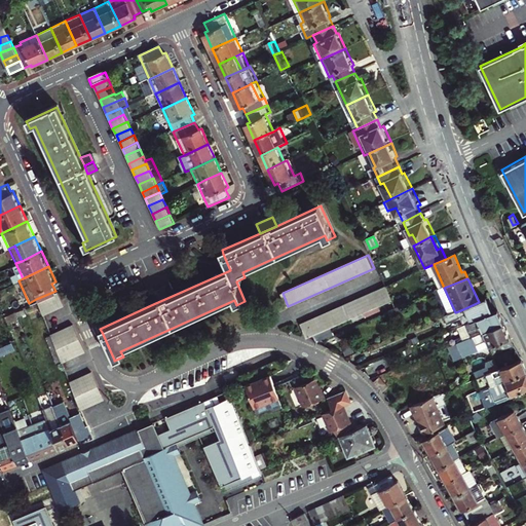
[(330,328),(395,300),(388,286),(303,324),(308,337),(315,335),(330,328)]
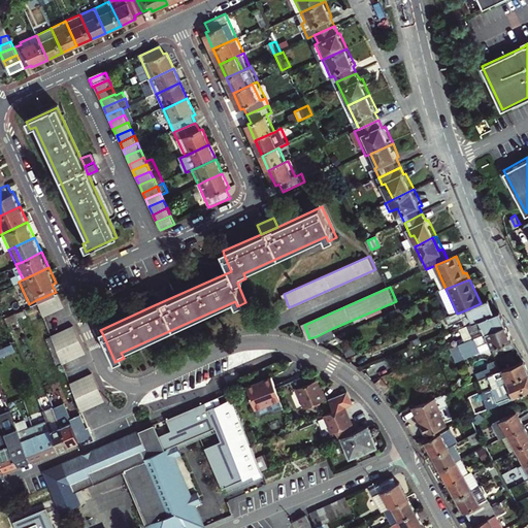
[(150,297),(154,305),(170,298),(166,289),(150,297)]
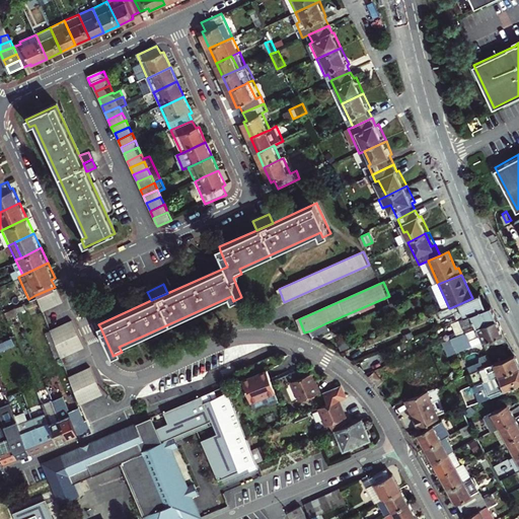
[(55,287),(35,295),(41,308),(63,299),(58,285),(55,287)]
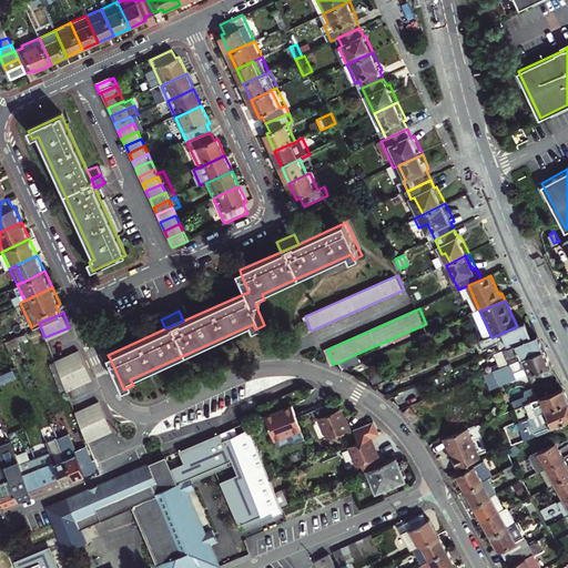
[(533,338),(525,323),(517,326),(503,333),(495,336),(492,337),(480,342),(484,350),(498,344),(501,352),(533,338)]
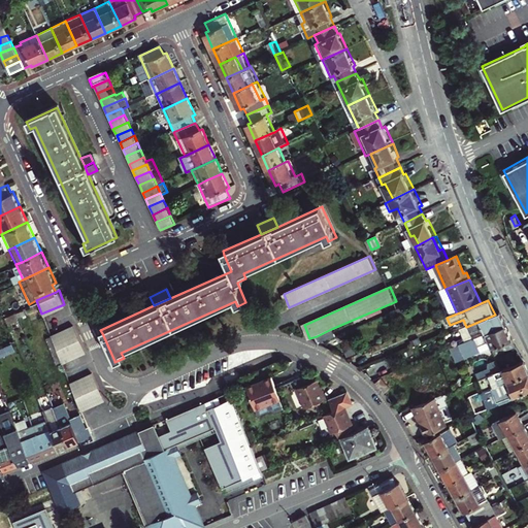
[(21,307),(12,311),(14,317),(24,314),(21,307)]
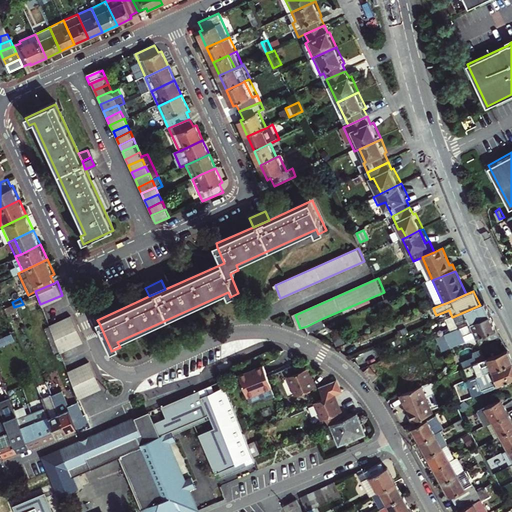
[(12,302),(3,306),(5,313),(9,312),(15,309),(14,307),(12,302)]
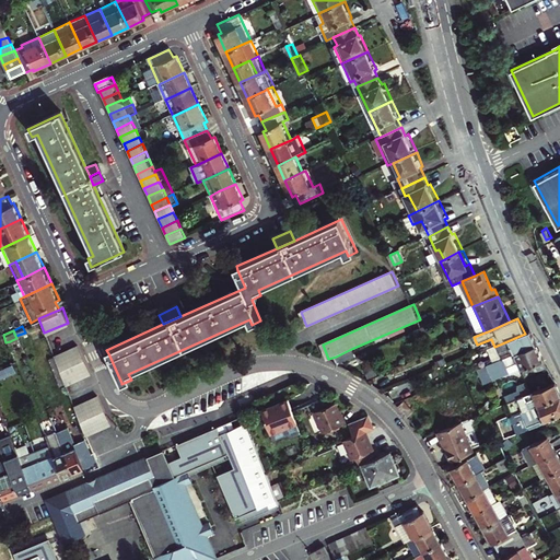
[(501,360),(537,345),(531,330),(525,334),(494,347),(501,360)]
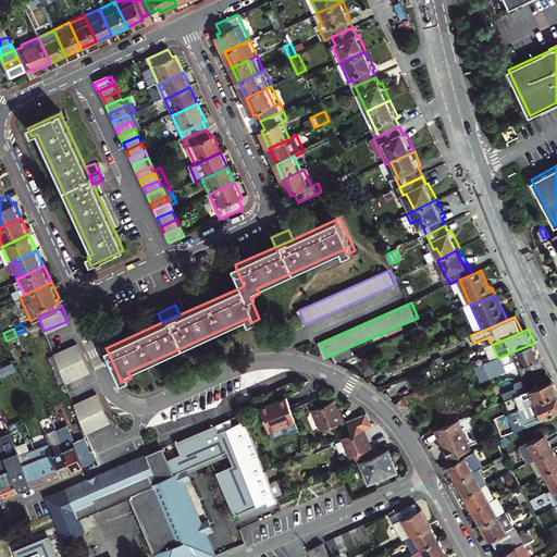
[(60,347),(52,350),(52,351),(63,380),(64,382),(73,378),(82,374),(86,372),(89,370),(76,341),(67,344),(60,347)]
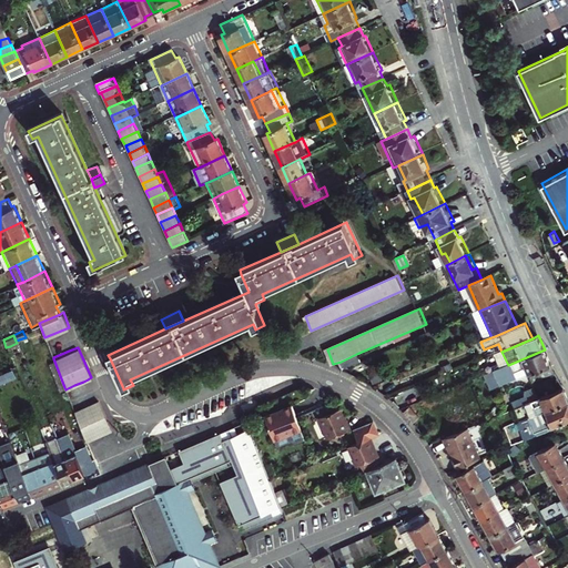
[(528,374),(553,364),(545,350),(508,365),(500,368),(494,372),(485,375),(492,391),(528,374)]
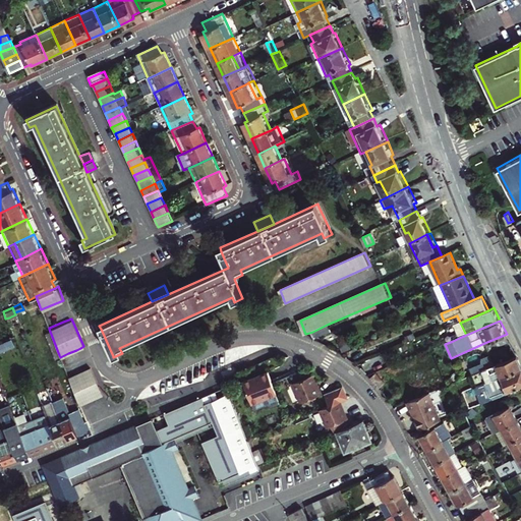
[(466,335),(460,323),(457,324),(453,326),(457,335),(459,338),(466,335)]
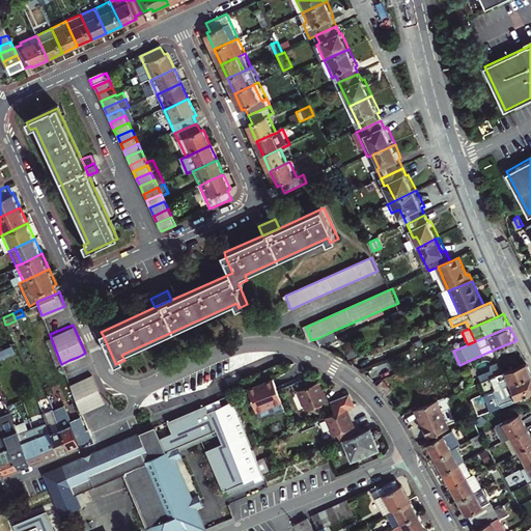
[(322,345),(336,339),(333,331),(318,338),(322,345)]
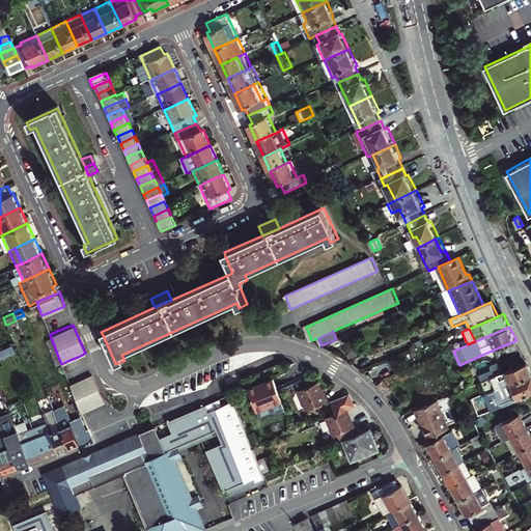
[(516,340),(494,350),(499,356),(521,348),(516,340)]
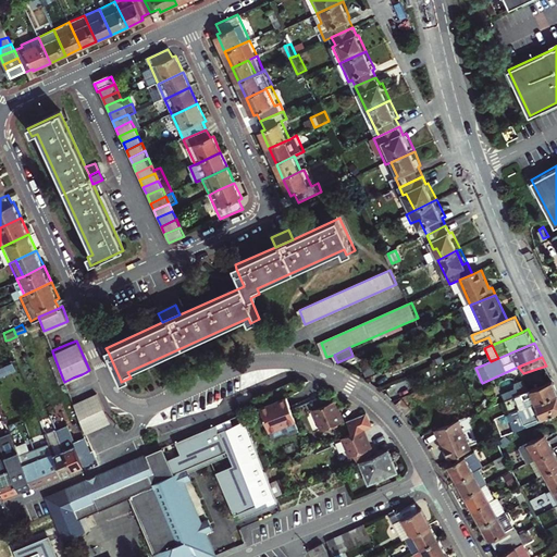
[(509,413),(556,393),(556,387),(553,380),(517,395),(505,400),(504,400),(509,413)]
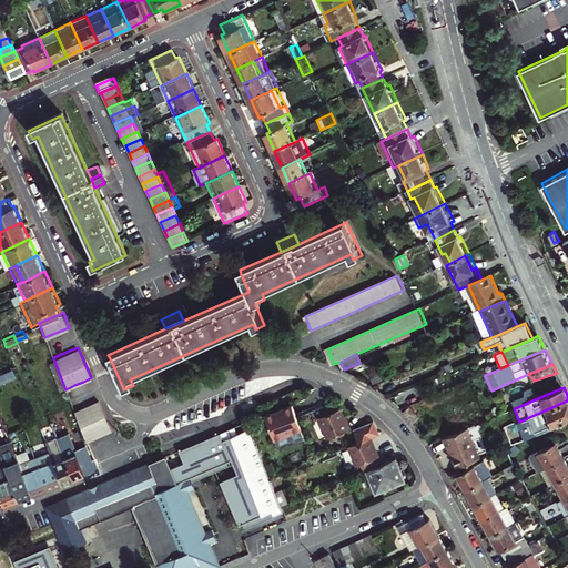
[(515,408),(527,403),(525,397),(513,403),(515,408)]
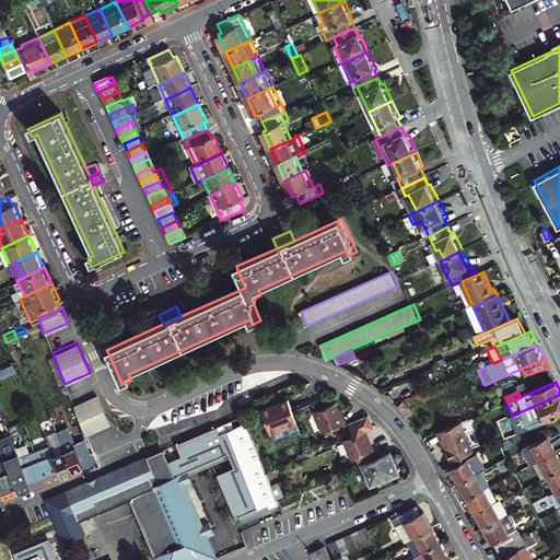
[(95,393),(72,404),(84,432),(84,433),(108,422),(96,393),(95,393)]
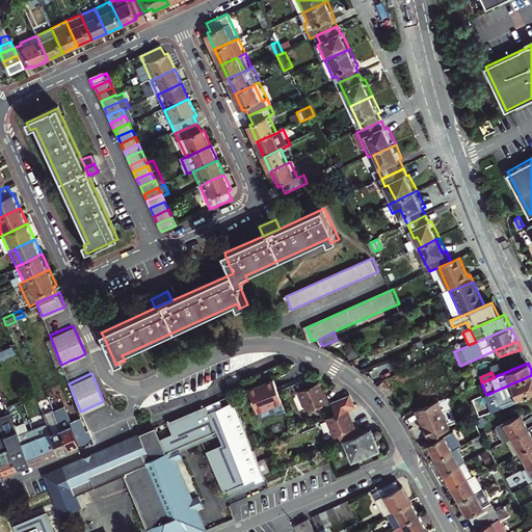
[(493,413),(531,395),(531,375),(486,395),(484,396),(493,413)]
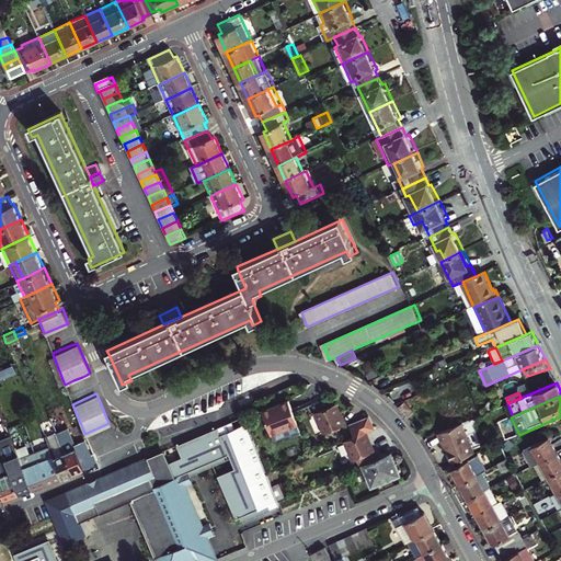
[(293,415),(286,400),(260,411),(270,434),(287,426),(290,434),(299,430),(296,422),(293,415)]
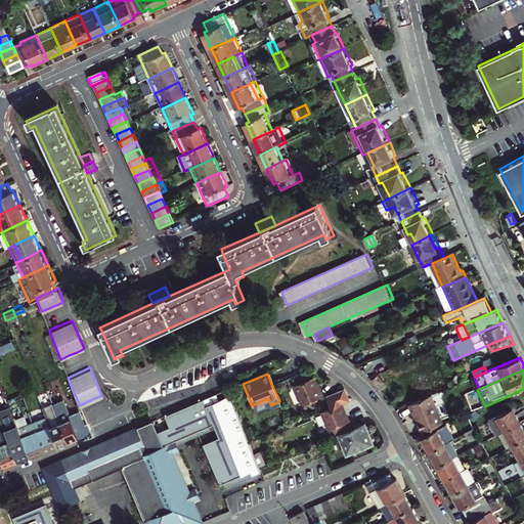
[(306,376),(291,382),(303,407),(323,399),(319,390),(318,391),(313,380),(308,382),(306,376)]
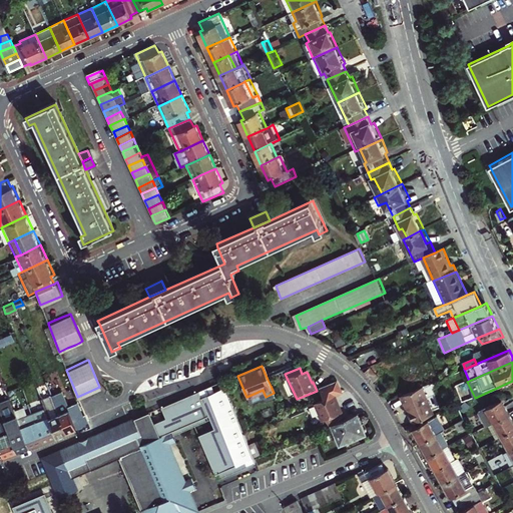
[(370,369),(366,373),(371,379),(375,383),(379,379),(370,369)]
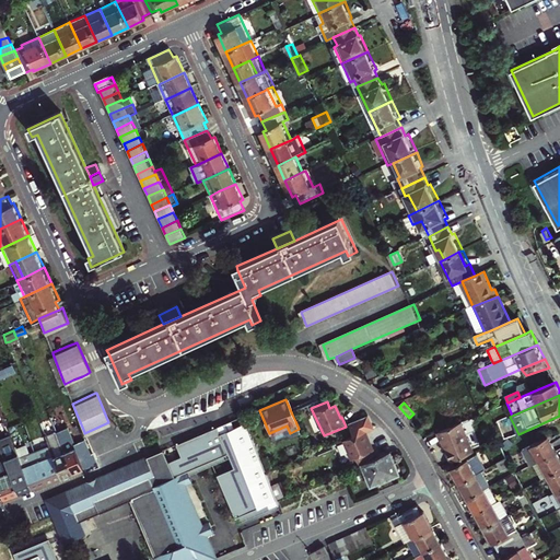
[(60,443),(71,470),(82,466),(74,445),(63,420),(58,422),(54,412),(48,415),(55,430),(60,443)]
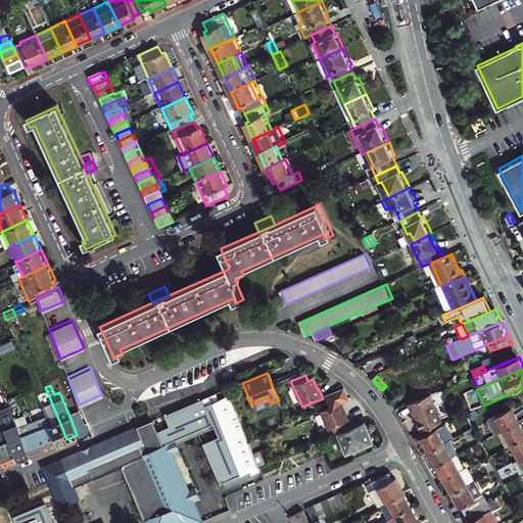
[(330,410),(322,413),(327,427),(334,425),(347,419),(341,405),(348,401),(343,389),(325,397),(330,410)]
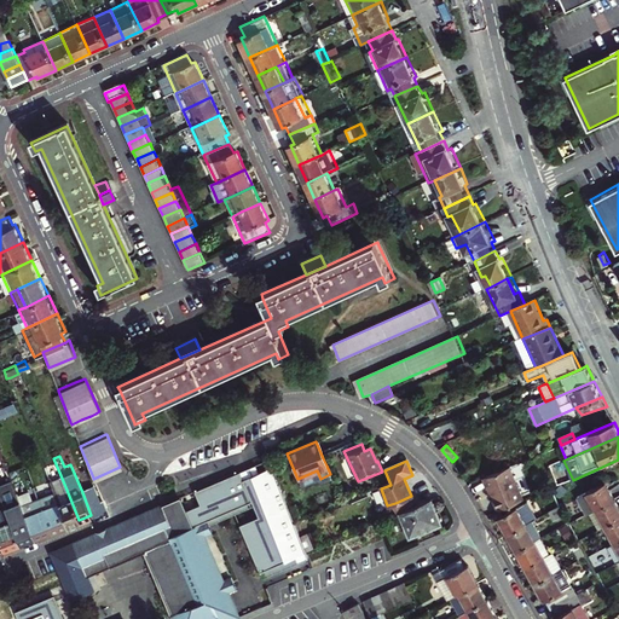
[(173,497),(44,551),(64,600),(86,590),(80,574),(138,549),(167,618),(231,618),(232,618),(221,591),(227,589),(223,577),(214,580),(207,563),(201,566),(197,555),(202,553),(195,536),(203,532),(198,520),(244,502),(250,516),(232,525),(254,577),(300,559),(259,462),(187,492),(194,505),(179,512),(173,497)]
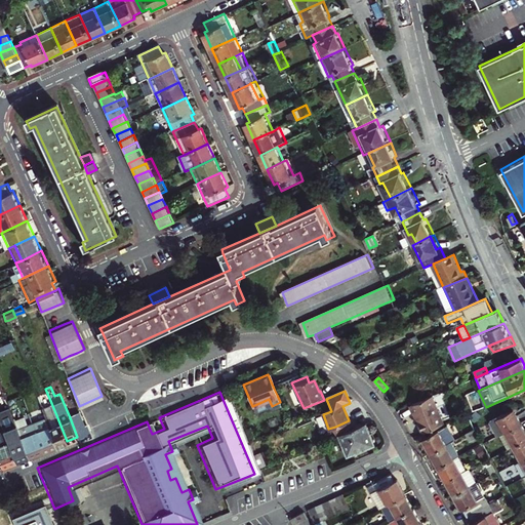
[(447,422),(435,394),(412,404),(415,412),(418,411),(421,417),(419,418),(426,432),(447,422)]
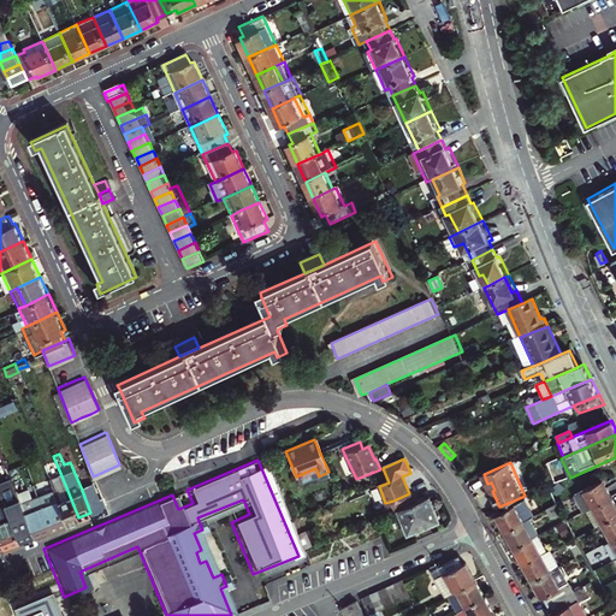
[(6,468),(0,471),(0,496),(3,504),(18,543),(33,537),(23,508),(19,501),(16,492),(6,468)]
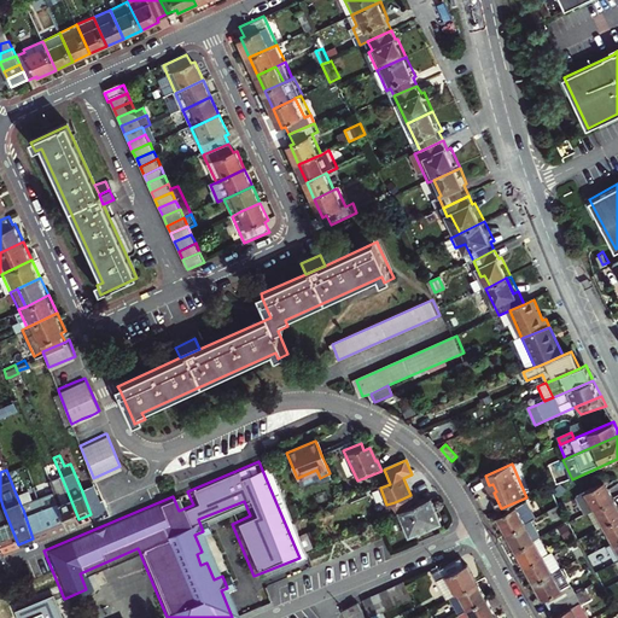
[(316,470),(297,478),(301,487),(320,478),(316,470)]
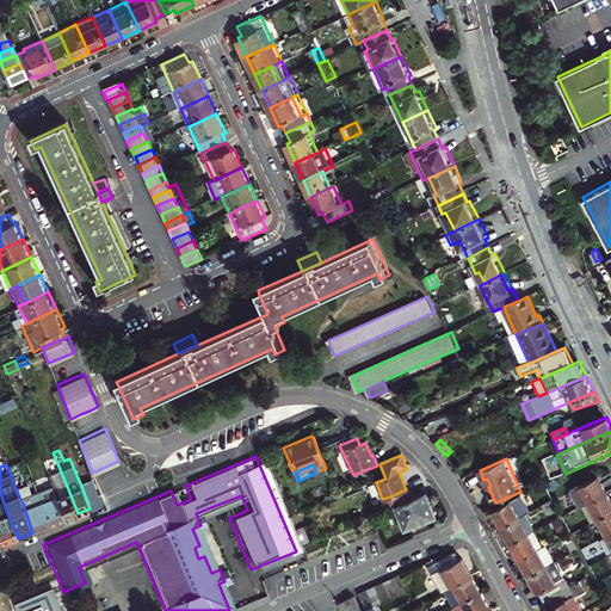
[(60,469),(47,474),(51,485),(56,497),(66,518),(78,513),(66,483),(60,469)]
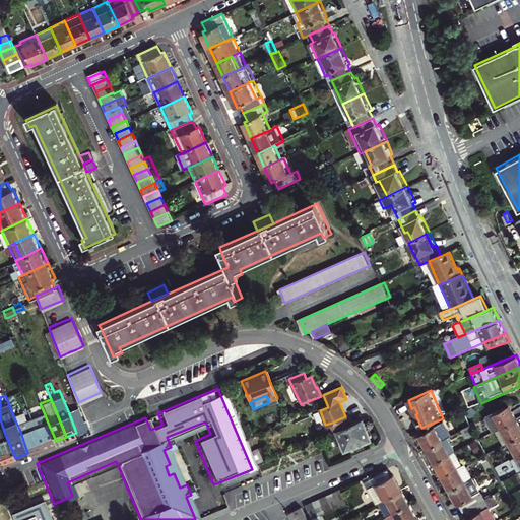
[(509,406),(494,414),(502,429),(517,419),(509,406)]
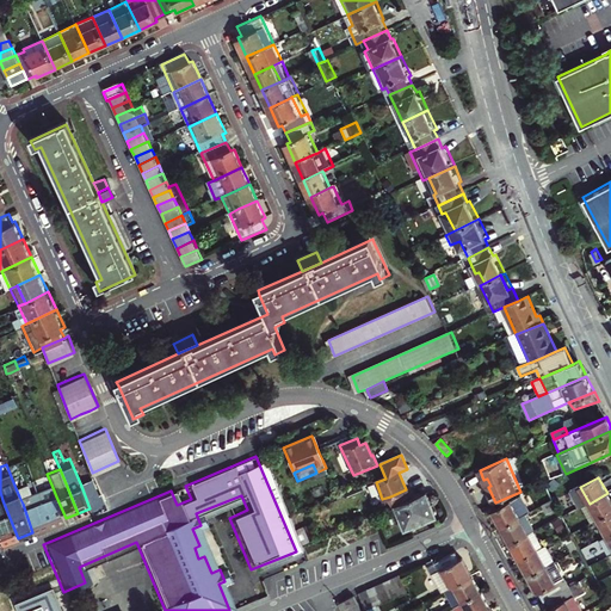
[(548,489),(544,482),(534,487),(538,495),(548,489)]
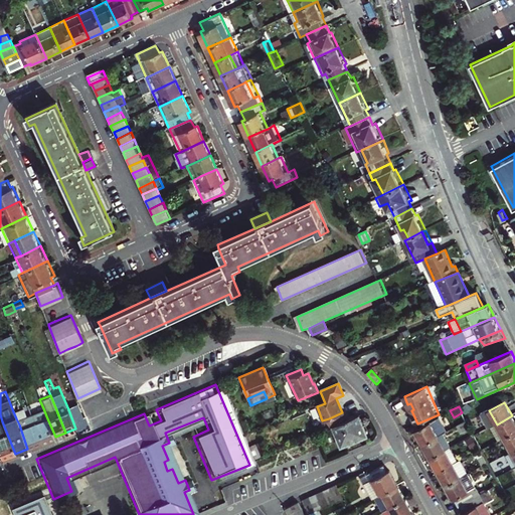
[(23,407),(13,411),(16,418),(19,424),(27,449),(42,443),(30,413),(26,415),(23,407)]
